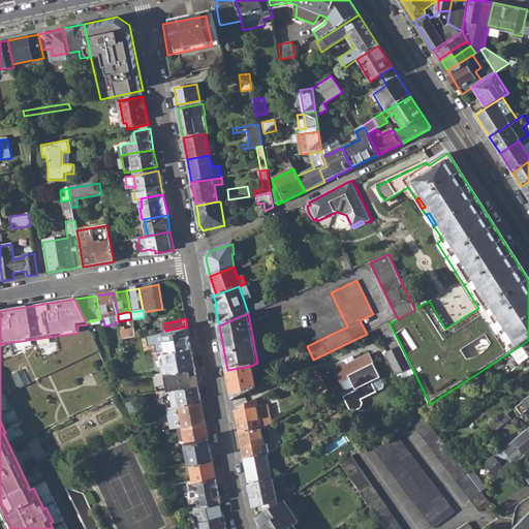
[(390,323),(377,329),(389,351),(386,352),(400,379),(414,372),(401,345),(390,323)]
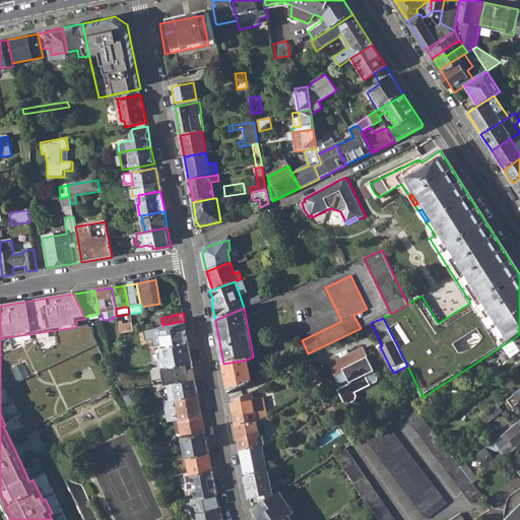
[(159,346),(161,345),(188,340),(184,321),(163,325),(159,326),(164,342),(158,343),(159,346)]
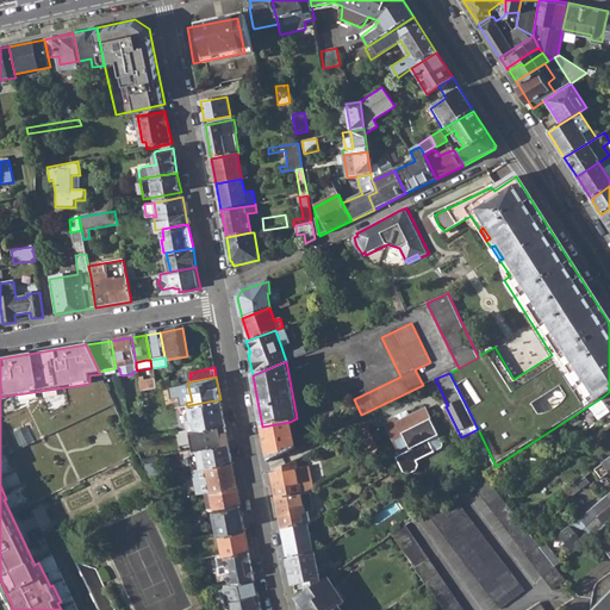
[(156,388),(154,380),(139,383),(141,392),(156,388)]
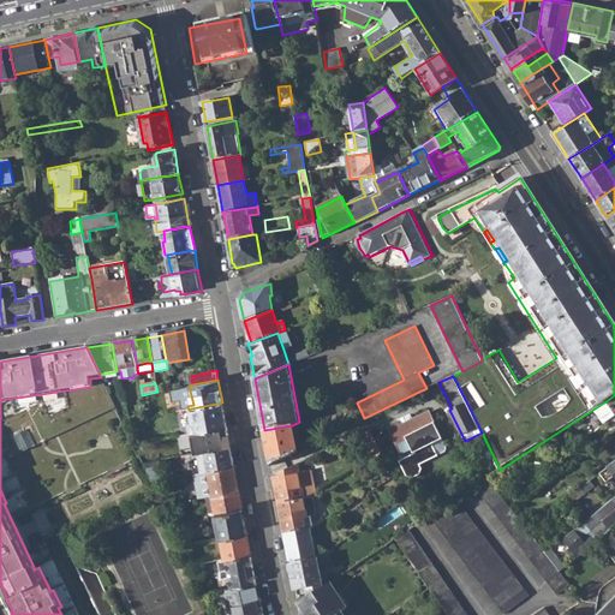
[(614,418),(614,411),(608,400),(587,413),(599,430),(614,418)]
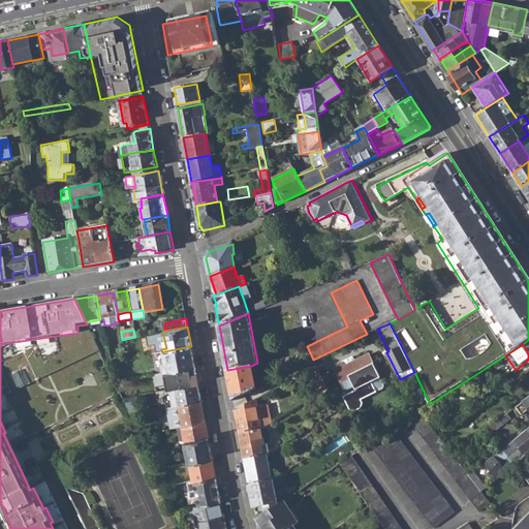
[(165,372),(170,372),(172,371),(195,366),(191,346),(164,351),(166,364),(164,364),(165,372)]
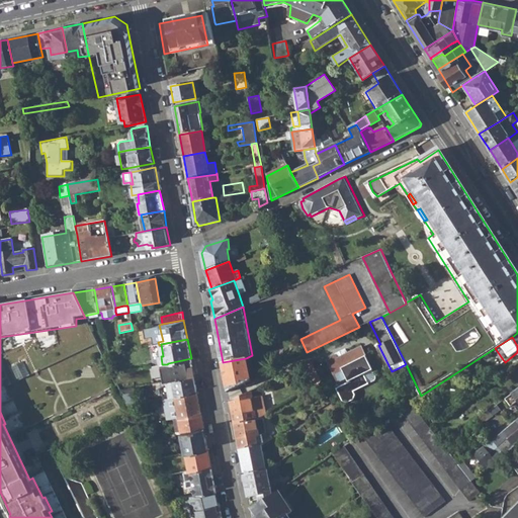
[(336,354),(327,357),(328,359),(340,384),(336,386),(340,398),(345,399),(352,396),(353,391),(368,382),(368,381),(374,378),(375,376),(362,347),(348,353),(346,348),(336,353),(336,354)]
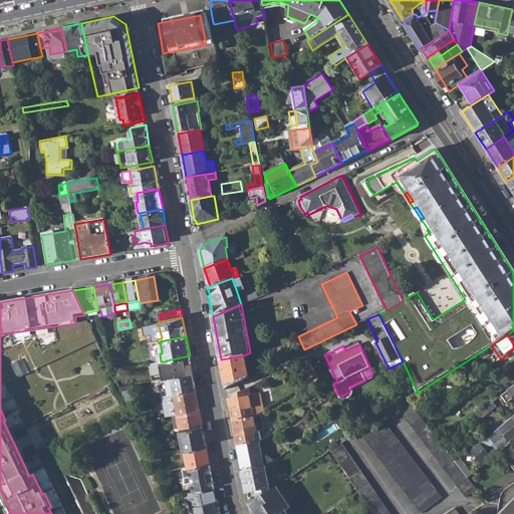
[(190,355),(167,360),(167,363),(161,364),(163,378),(170,377),(193,371),(190,355)]
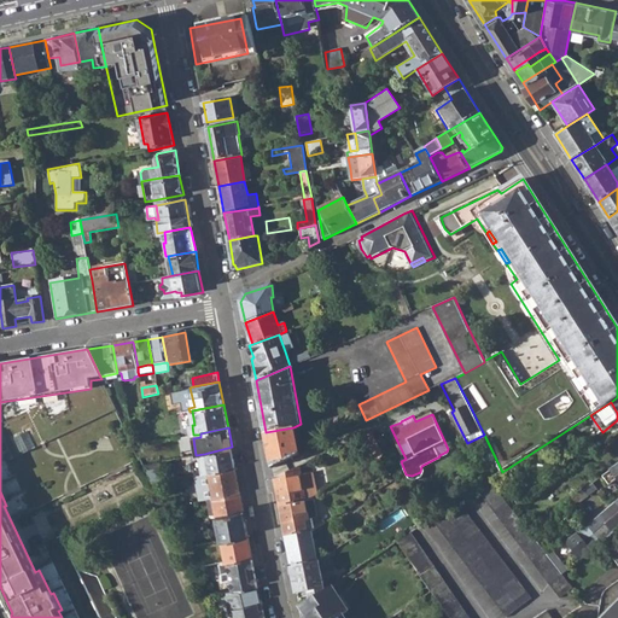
[(298,454),(293,427),(266,432),(272,466),(298,454)]
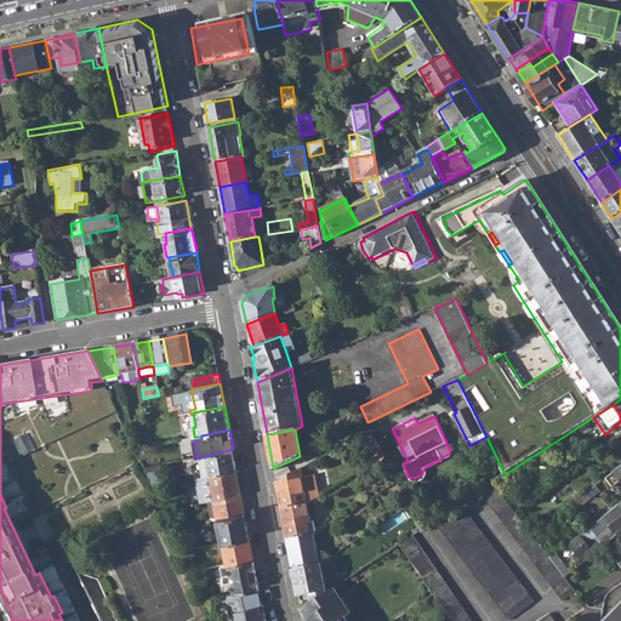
[(12,443),(21,459),(34,453),(27,437),(12,443)]
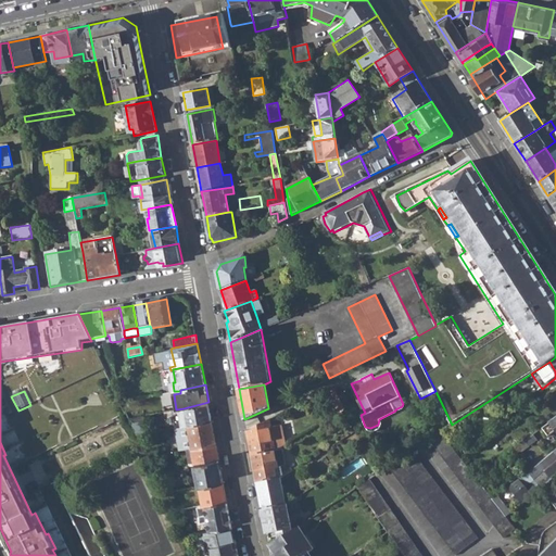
[(184,408),(186,426),(211,419),(209,402),(184,408)]
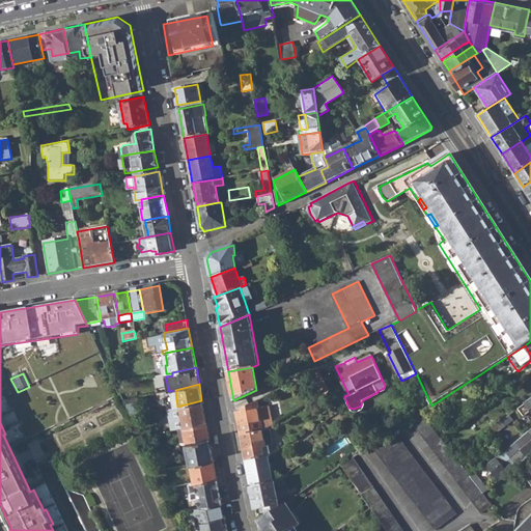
[(530,398),(518,409),(524,417),(530,412),(530,413),(530,398)]
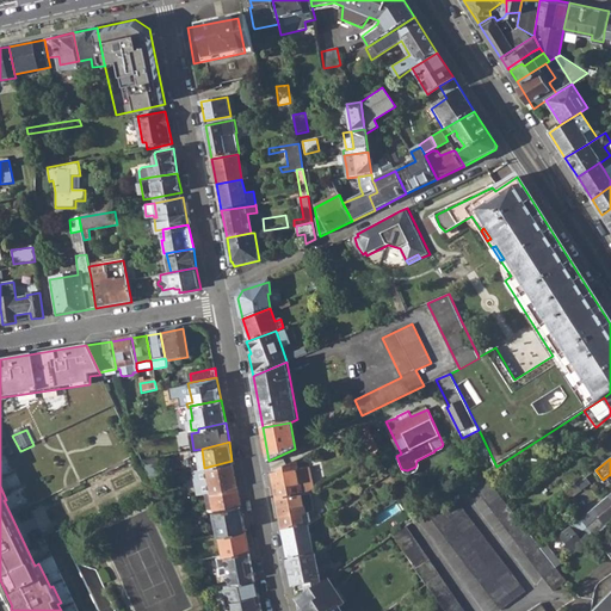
[(204,468),(210,494),(238,488),(232,461),(204,468)]
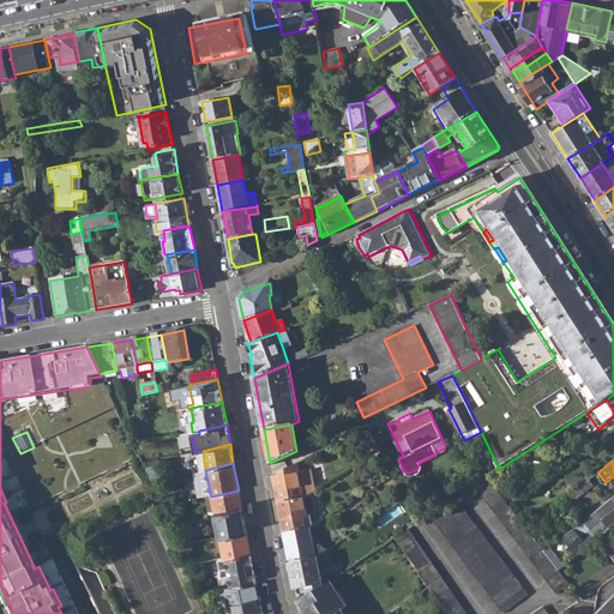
[(315,492),(311,469),(299,471),(298,463),(272,475),(277,503),(304,498),(306,498),(315,492)]
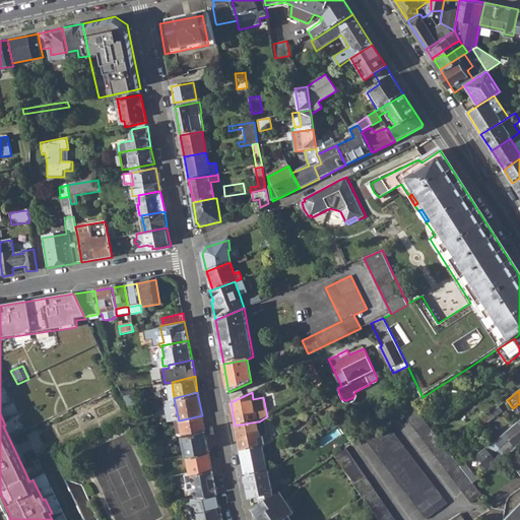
[(483,496),(473,483),(460,466),(444,446),(412,403),(401,410),(472,503),(483,496)]
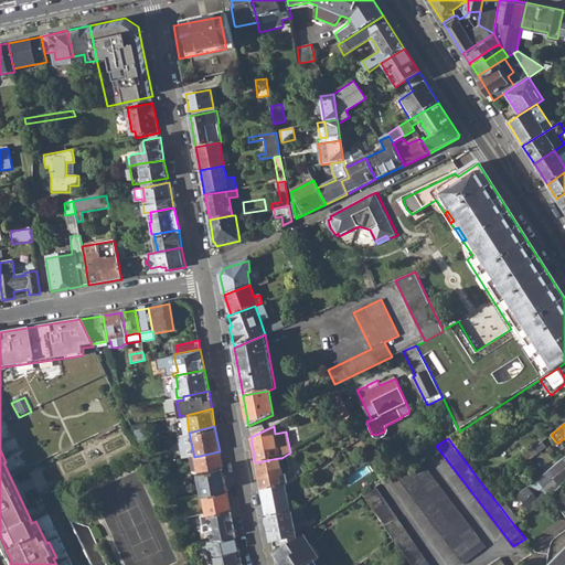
[(542,441),(533,448),(519,459),(522,464),(545,446),(542,441)]
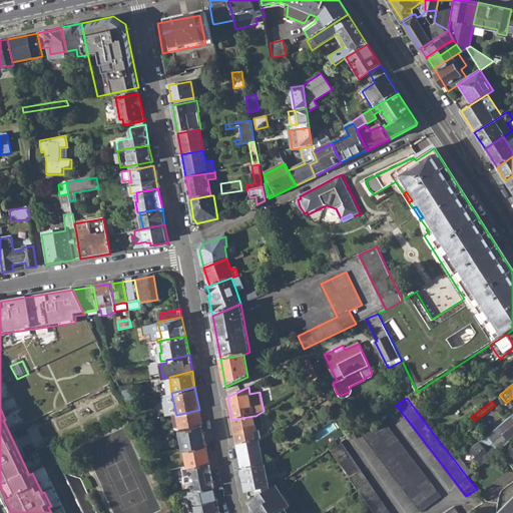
[(176,415),(178,430),(202,425),(199,410),(176,415)]
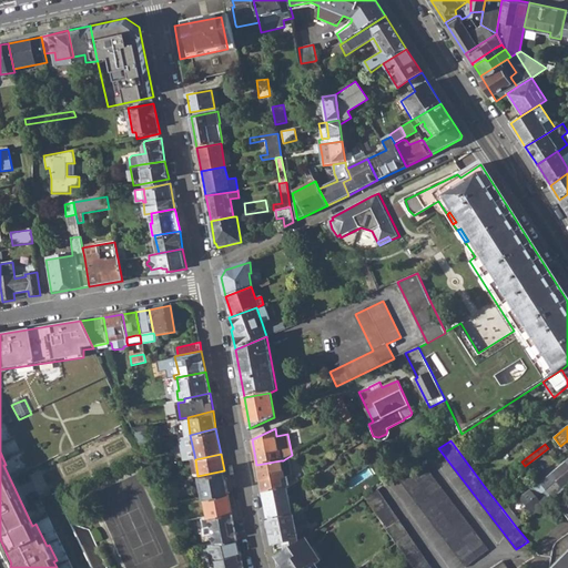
[(281,460),(256,465),(262,492),(286,487),(290,487),(286,476),(291,475),(288,459),(283,460),(281,460)]
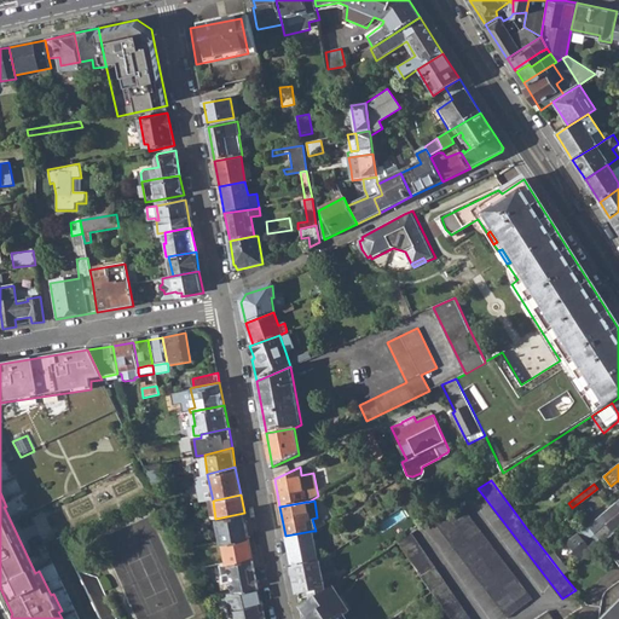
[(435,516),(507,617),(532,599),(462,501),(435,516)]
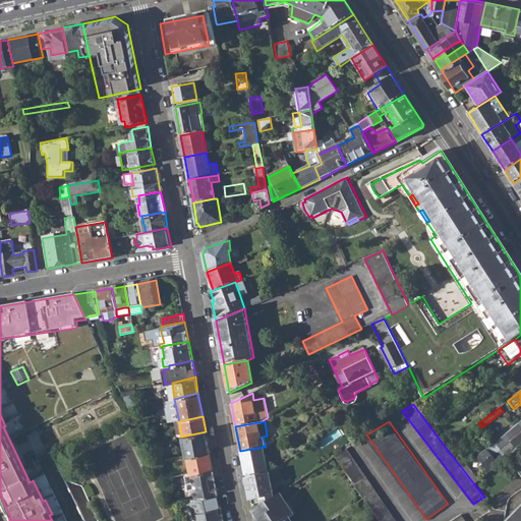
[(520,426),(519,424),(505,436),(516,450),(520,445),(520,426)]
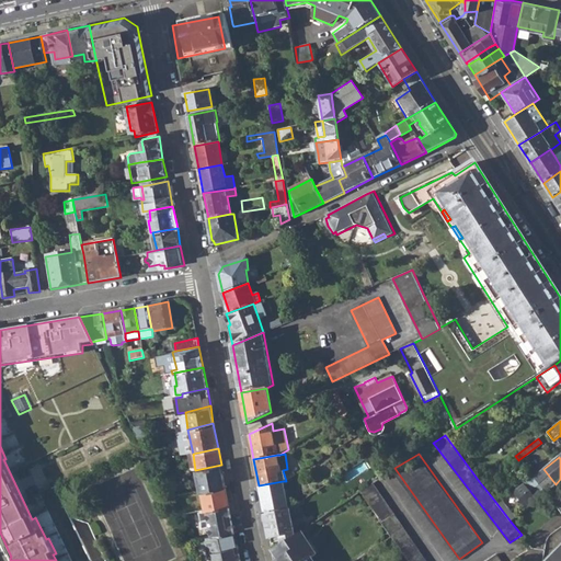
[(195,470),(199,491),(225,487),(221,465),(195,470)]
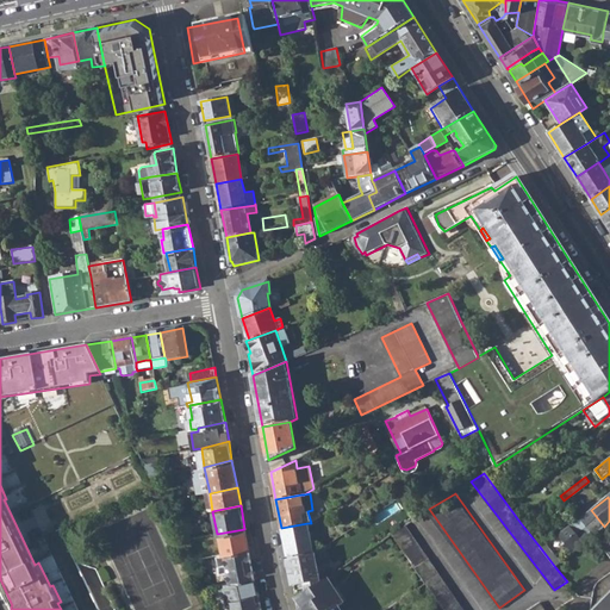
[(590,539),(604,527),(591,510),(583,517),(567,527),(574,536),(583,529),(590,539)]
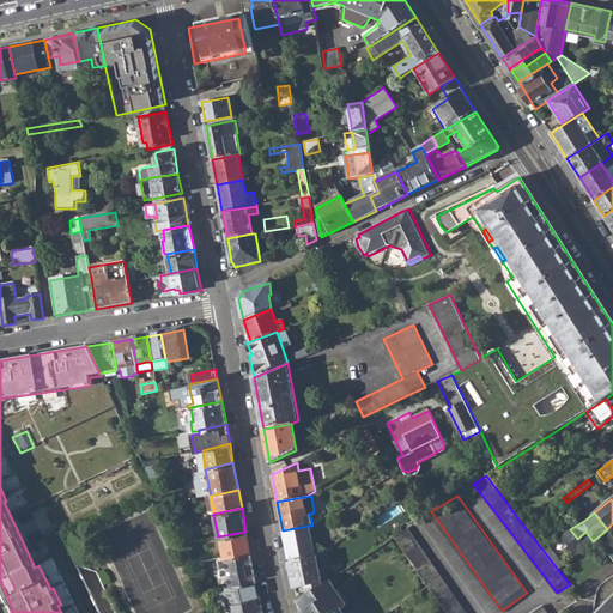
[(283,530),(289,560),(314,554),(309,526),(283,530)]
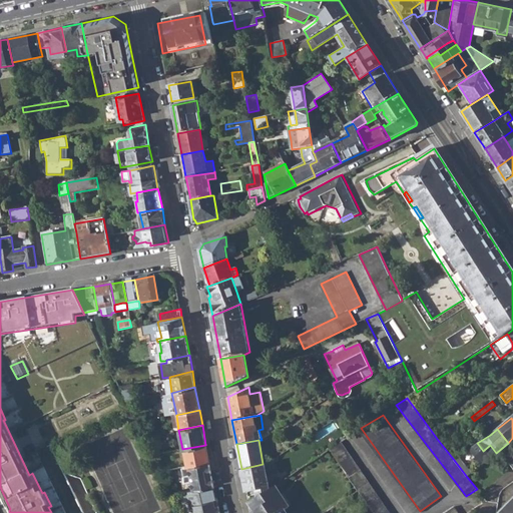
[(330,449),(373,512),(389,512),(340,443),(330,449)]
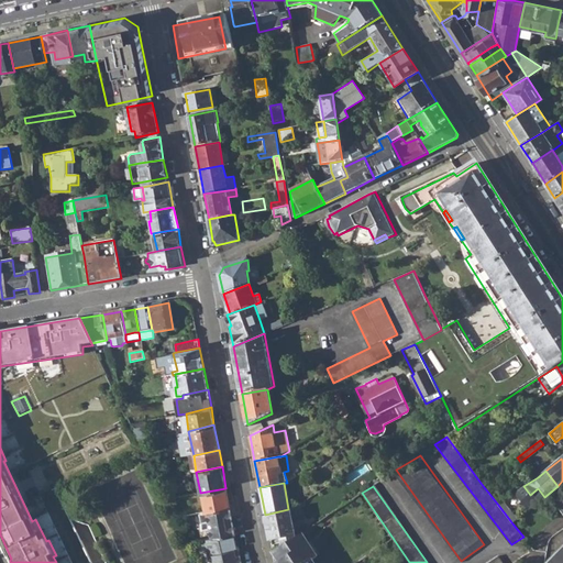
[(200,493),(203,514),(229,508),(225,488),(200,493)]
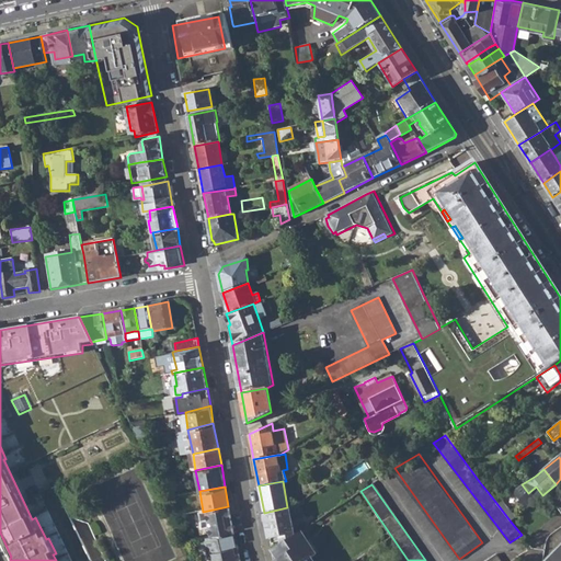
[(560,560),(560,492),(551,501),(560,513),(560,547),(547,560),(560,560)]
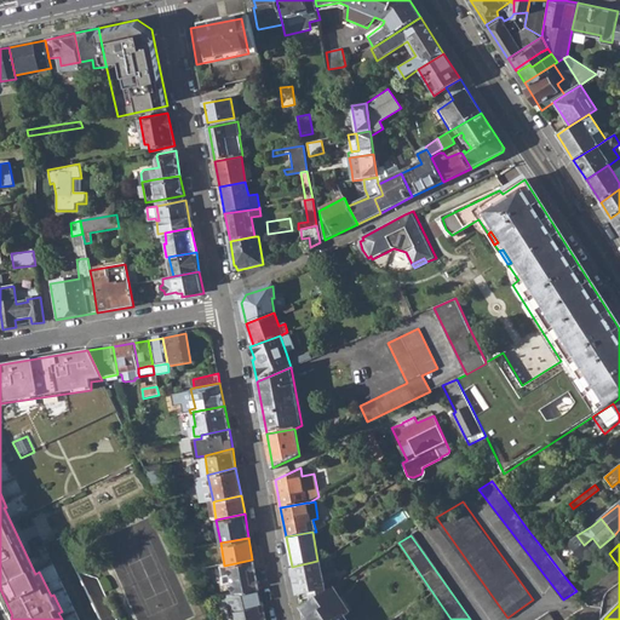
[(554,552),(549,556),(564,577),(569,572),(554,552)]
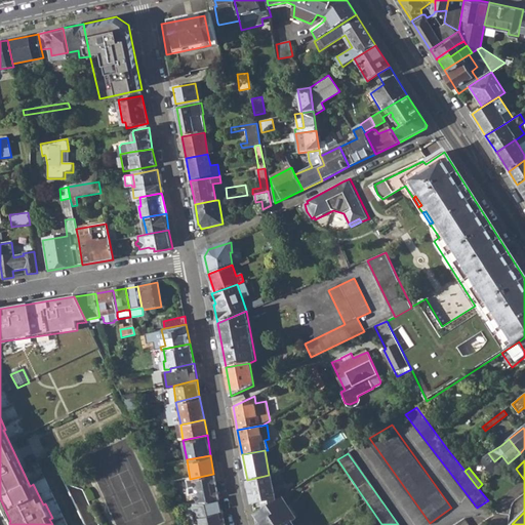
[(197,496),(198,502),(218,498),(213,474),(190,479),(187,479),(188,489),(193,488),(194,496),(197,496)]
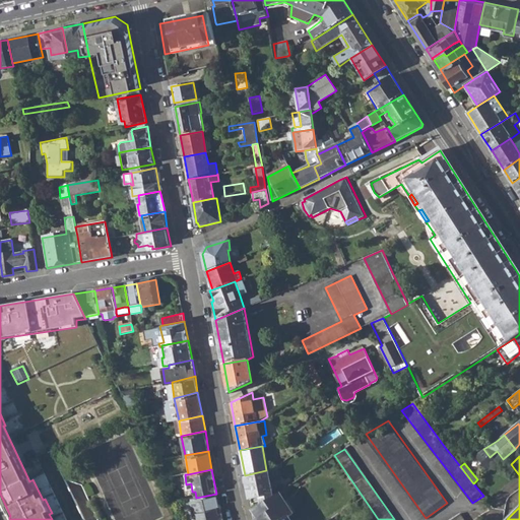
[(260,498),(261,502),(273,494),(268,471),(266,470),(245,475),(249,500),(260,498)]
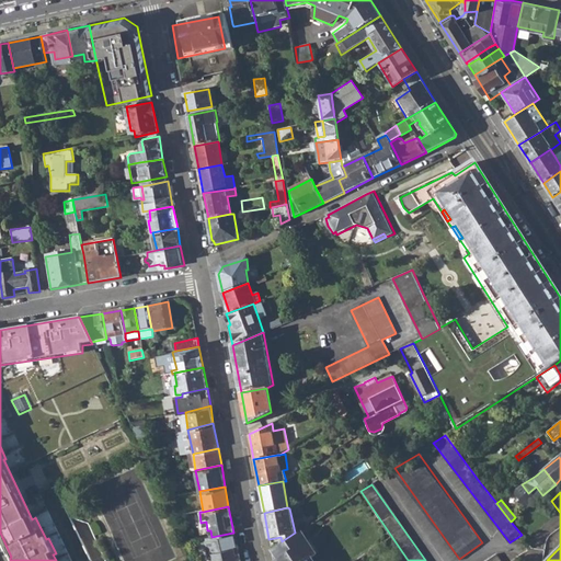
[(317,560),(313,556),(318,553),(309,538),(302,528),(295,533),(282,541),(271,548),(274,560),(317,560)]
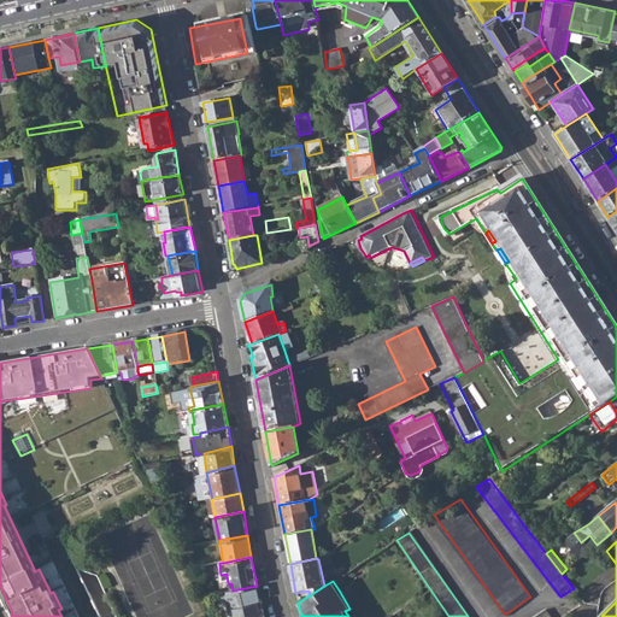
[(235,616),(263,616),(257,586),(233,591),(227,592),(231,616),(235,616)]
